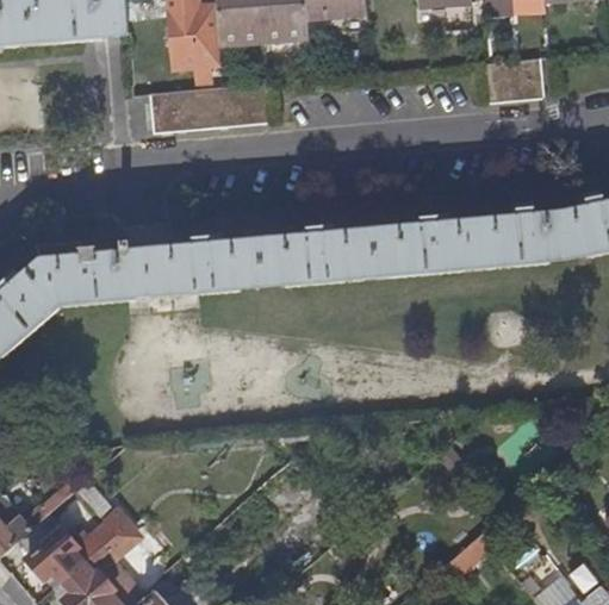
[(0,0),(0,42),(129,33),(126,0),(0,0)]
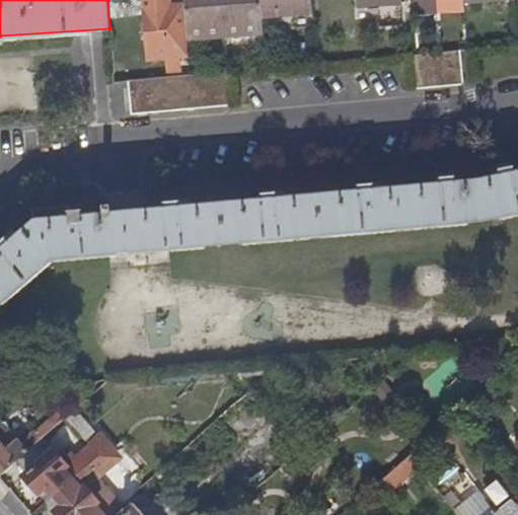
[(139,0),(140,6),(149,10),(152,54),(164,53),(165,67),(178,66),(177,52),(188,52),(187,43),(185,19),(183,3),(168,4),(167,0),(139,0)]
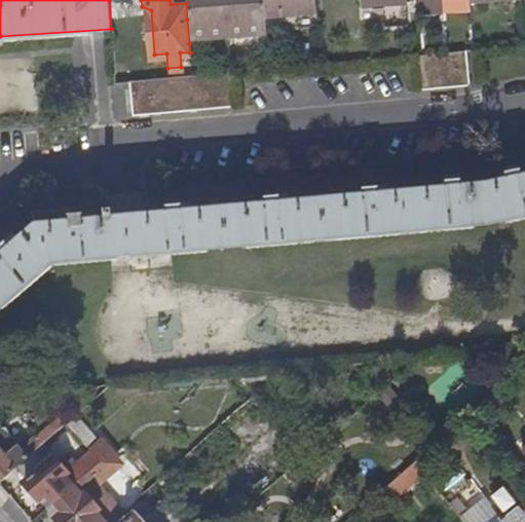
[(186,0),(186,3),(187,20),(189,43),(261,37),(258,0),(186,0)]
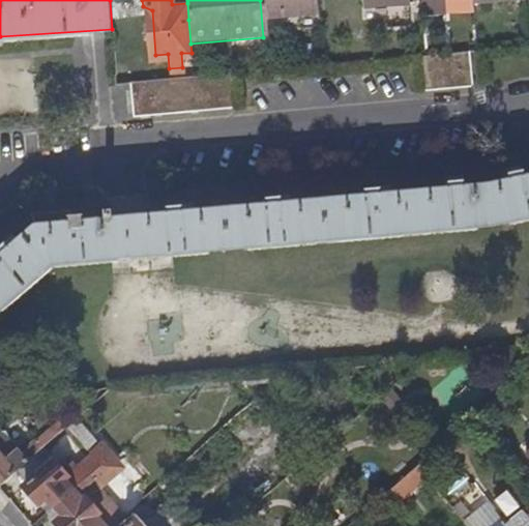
[(318,18),(316,0),(265,0),(267,21),(318,18)]
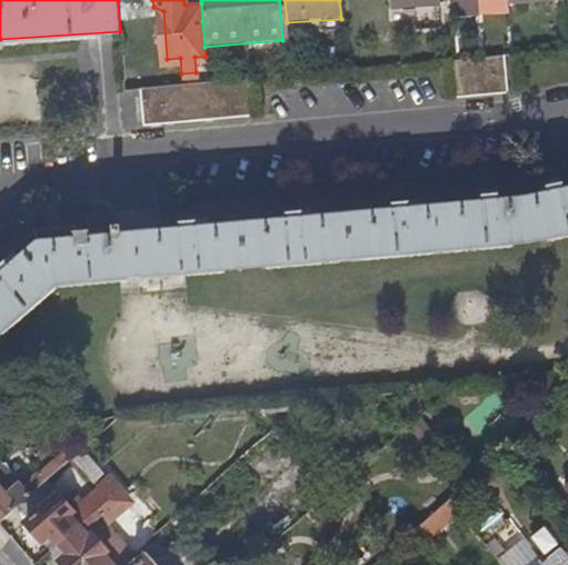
[(507,92),(506,55),(455,60),(458,97),(507,92)]
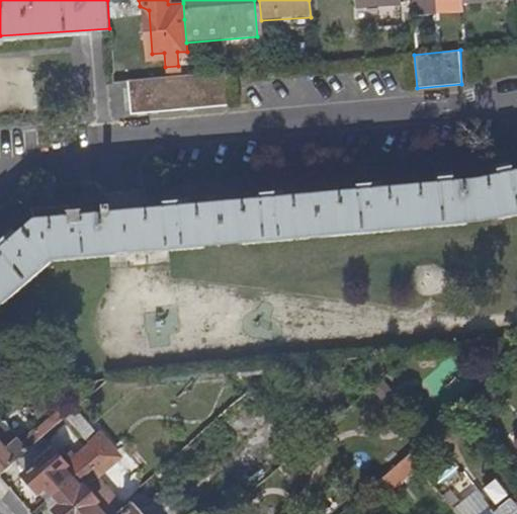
[(226,71),(126,79),(130,112),(228,103),(226,71)]
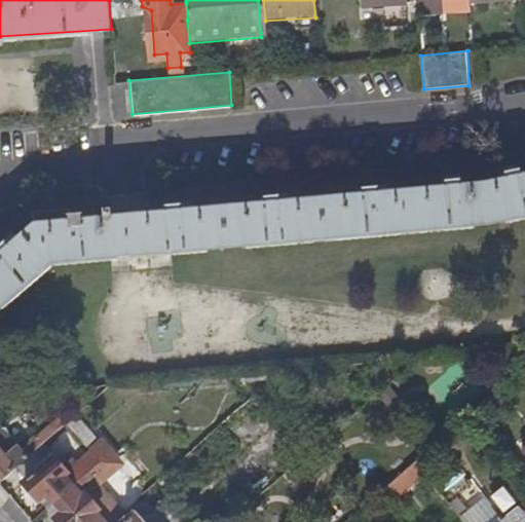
[(524,169),(517,172),(517,168),(503,170),(504,174),(479,181),(456,183),(454,177),(444,179),(444,184),(376,190),(375,184),(364,185),(365,191),(279,198),(279,192),(267,193),(268,199),(179,207),(179,200),(165,202),(165,209),(112,214),(111,207),(104,208),(105,215),(83,216),(82,210),(68,211),(69,218),(62,218),(60,208),(41,210),(41,220),(34,221),(8,241),(5,239),(0,243),(0,303),(49,260),(481,221),(524,211),(524,169)]
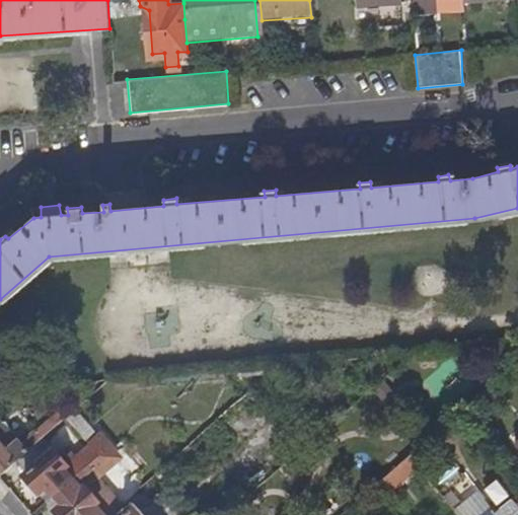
[(0,470),(13,459),(65,417),(59,412),(39,429),(37,427),(24,436),(22,445),(16,437),(7,444),(5,440),(1,443),(0,441),(0,470)]
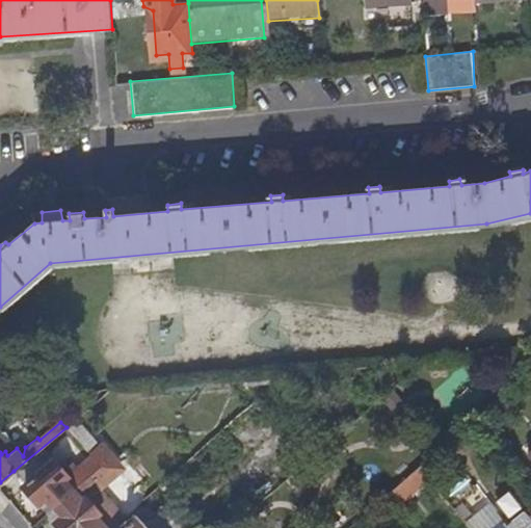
[(90,455),(67,427),(14,471),(38,501),(45,497),(53,507),(101,467),(90,455)]
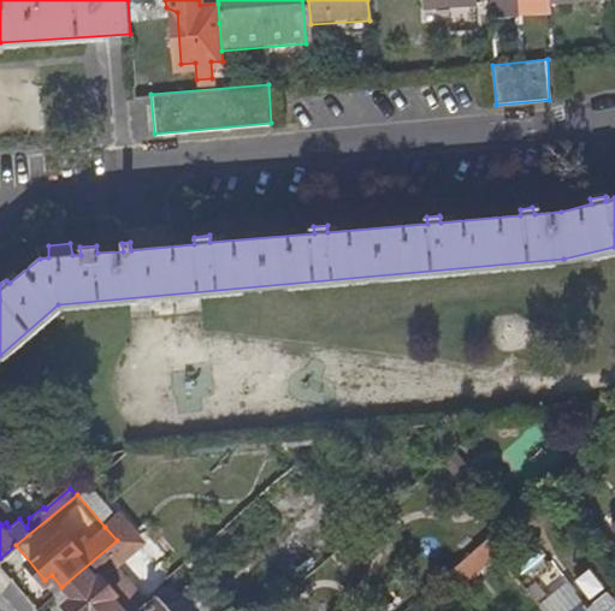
[(120,514),(105,527),(117,540),(61,587),(71,598),(65,603),(71,610),(126,610),(137,601),(125,588),(123,577),(112,564),(139,543),(139,534),(120,514)]
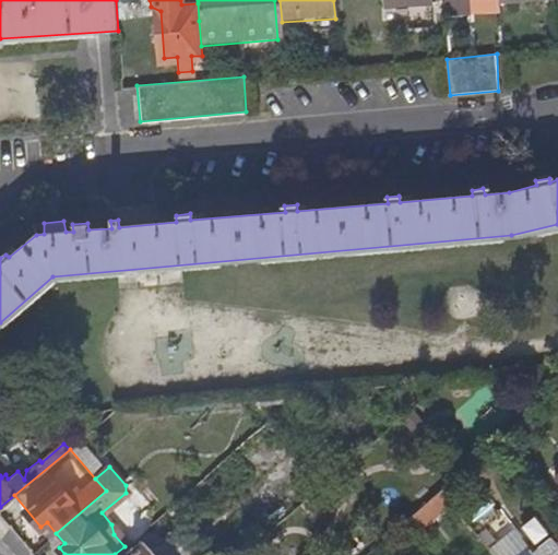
[(413,533),(451,500),(441,487),(403,520),(413,533)]
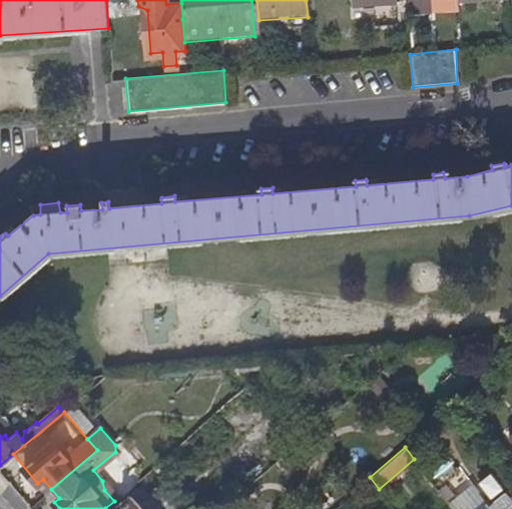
[(511,502),(491,472),(476,482),(475,481),(448,498),(455,508),(511,508),(511,502)]
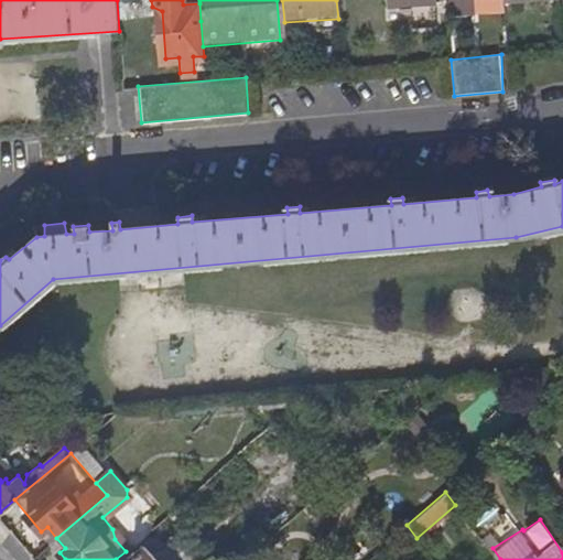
[(151,559),(143,550),(131,559),(151,559)]
